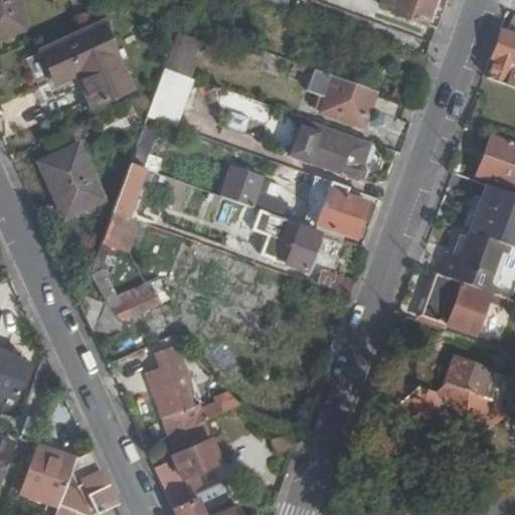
[(0,0),(0,34),(27,29),(21,0),(0,0)]
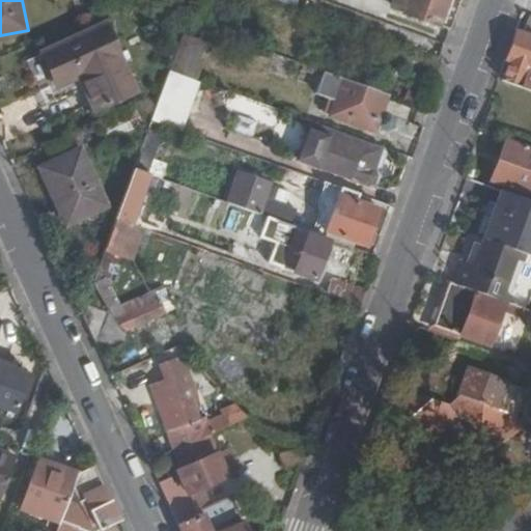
[(449,28),(457,0),(391,0),(391,3),(403,7),(401,12),(449,28)]
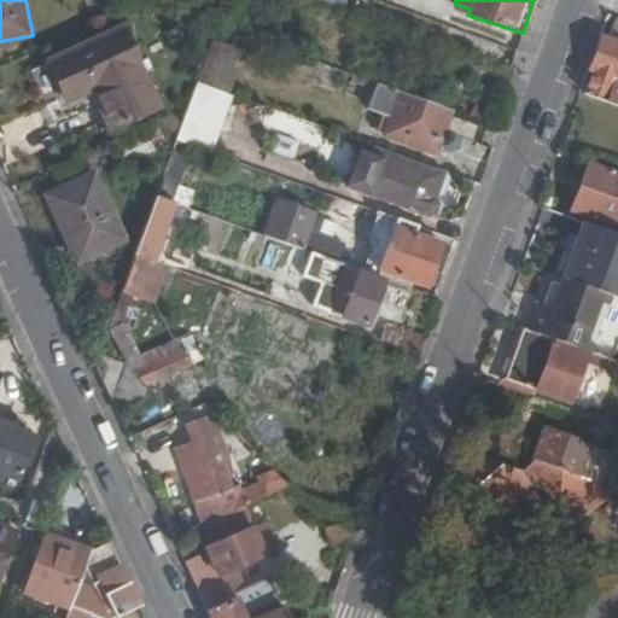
[(594,69),(587,91),(617,101),(617,19),(614,19),(608,38),(600,34),(588,66),(594,69)]
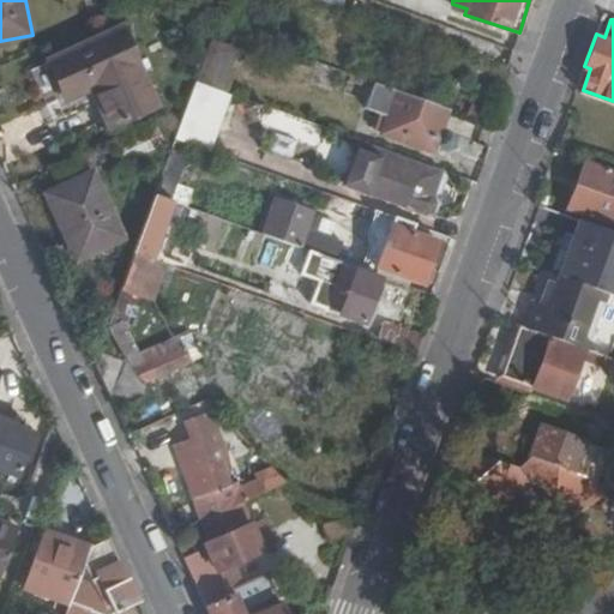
[(113,125),(155,106),(120,29),(50,61),(68,97),(94,85),(113,125)]
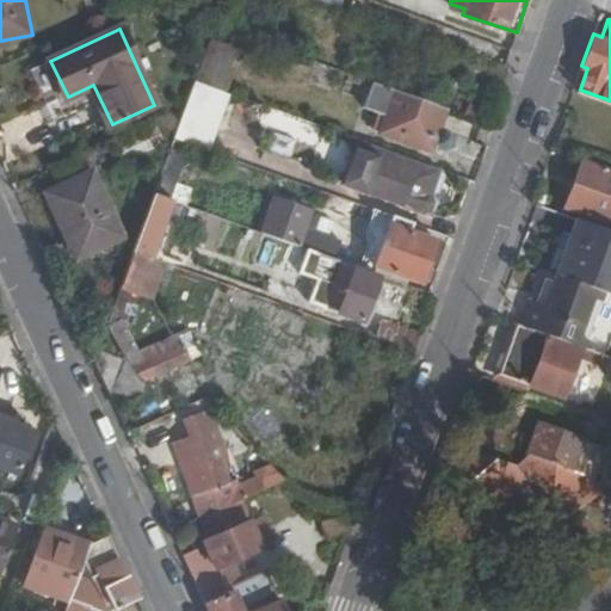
[(229,93),(195,81),(184,111),(174,137),(190,144),(209,150),(229,93)]
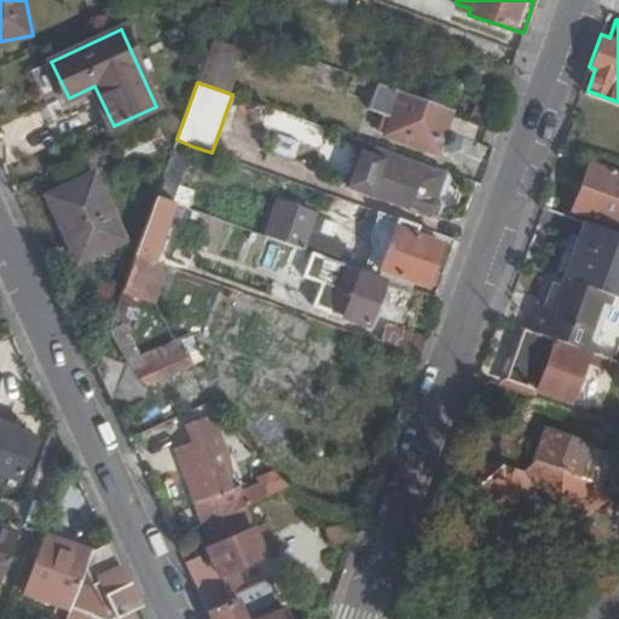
[(450,110),(401,92),(394,114),(385,110),(379,129),(435,151),(450,110)]
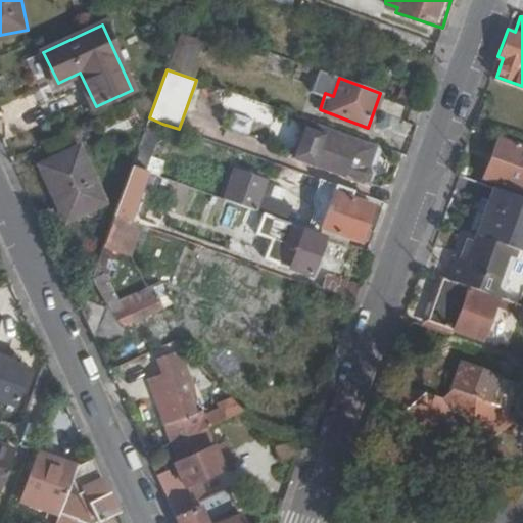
[(149,117),(132,167),(145,171),(162,124),(149,117)]
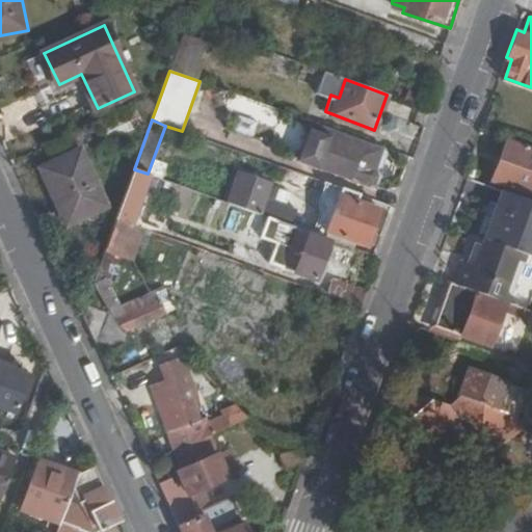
[(326,126),(322,140),(342,147),(346,133),(326,126)]
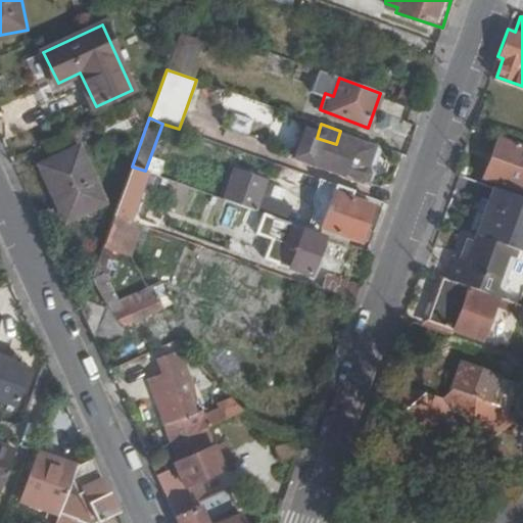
[(380,151),(378,144),(340,131),(336,144),(317,138),(308,160),(361,180),(370,177),(373,170),(370,165),(370,163),(377,160),(380,151)]
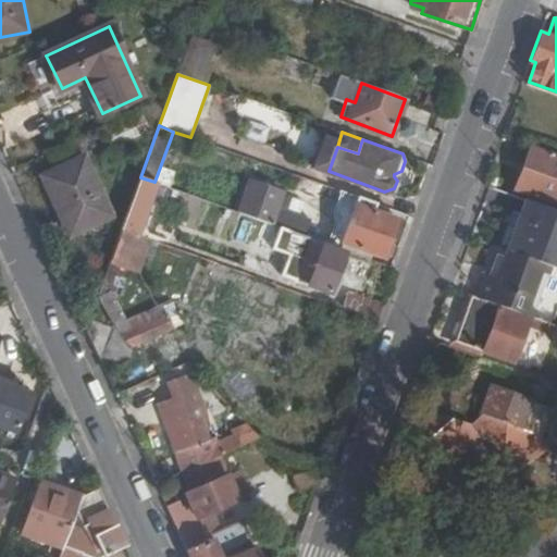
[(554,200),(556,192),(556,156),(531,147),(515,185),(554,200)]
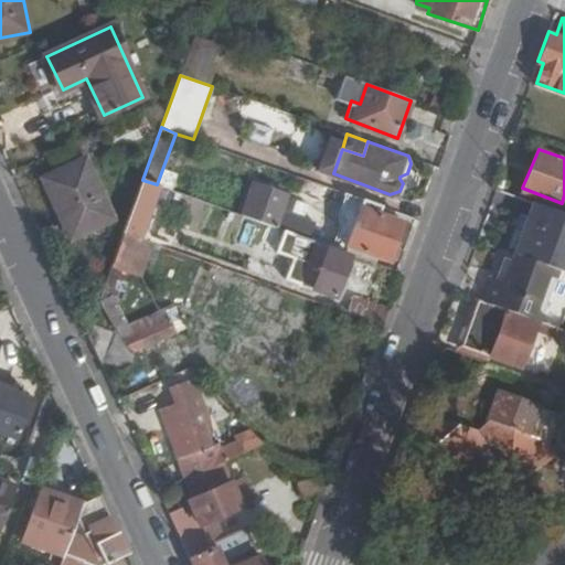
[(71,238),(113,219),(83,158),(42,177),(71,238)]
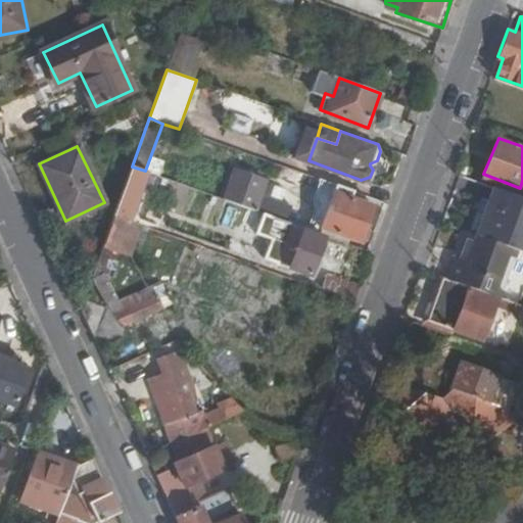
[(113,214),(130,220),(146,171),(145,171),(132,167),(113,214)]
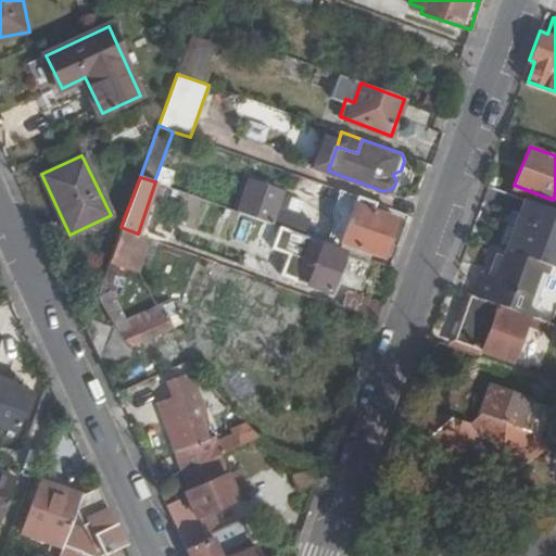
[(239,211),(303,234),(308,217),(282,207),(287,193),(250,179),(239,211)]
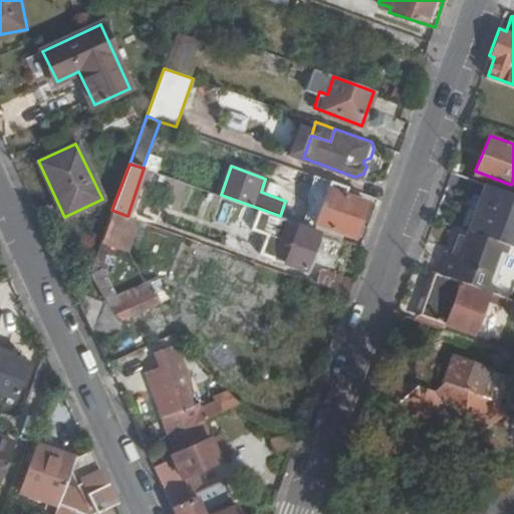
[(321,209),(331,181),(320,178),(311,205),(321,209)]
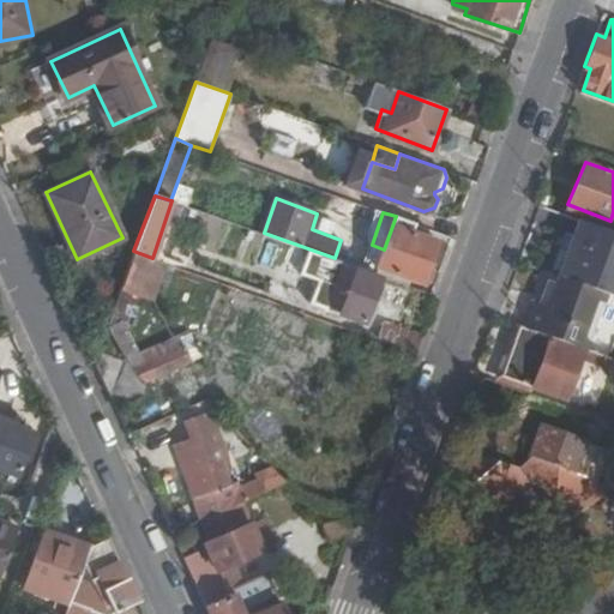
[(410,232),(413,223),(396,216),(384,250),(372,245),(363,269),(377,272),(379,265),(423,282),(437,241),(410,232)]
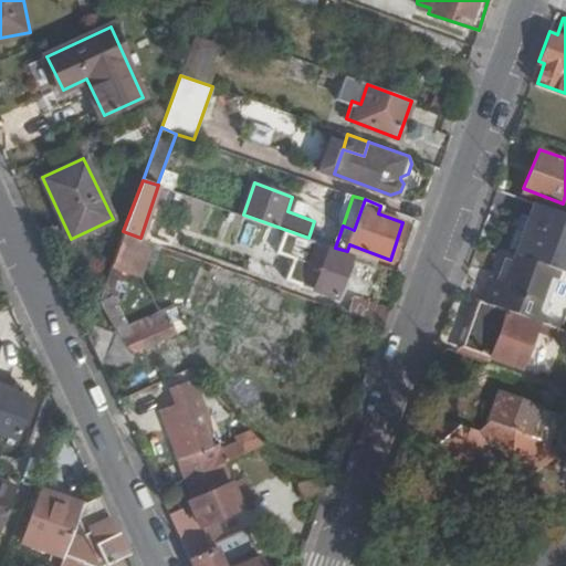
[(565,218),(531,207),(515,252),(559,268),(565,269),(565,218)]
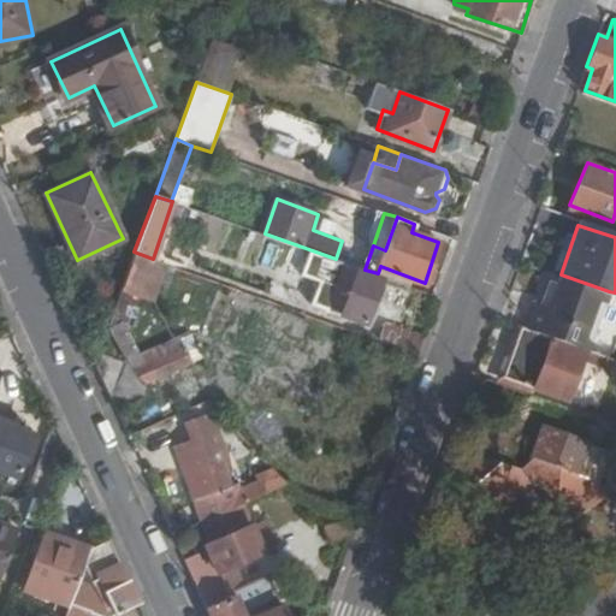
[(150,298),(163,264),(153,259),(134,252),(122,288),(150,298)]
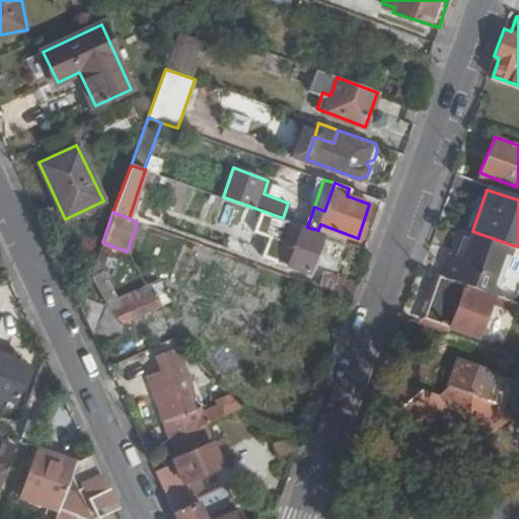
[(317,233),(318,230),(307,227),(288,220),(281,231),(286,234),(279,255),(308,266),(319,233),(317,233)]
